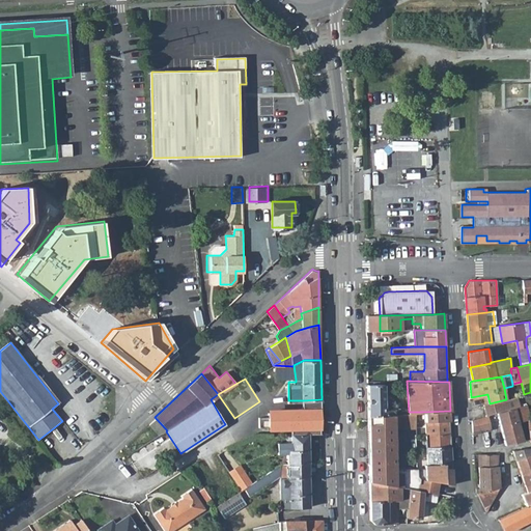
[(518,396),(524,394),(521,382),(512,384),(512,386),(514,397),(518,396)]
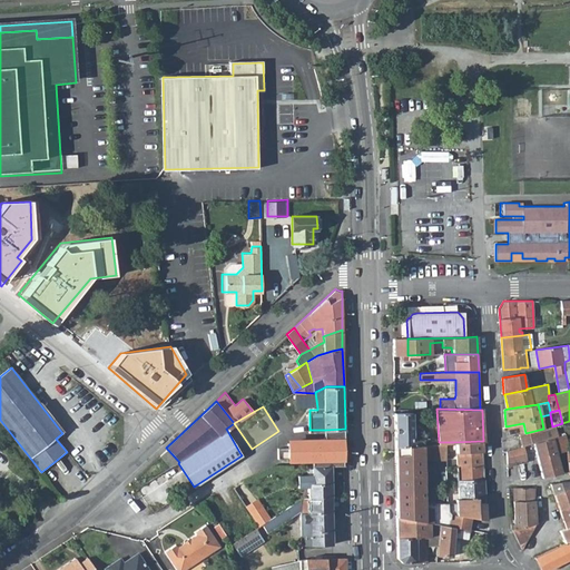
[(412,412),(395,412),(395,445),(412,445),(412,412)]
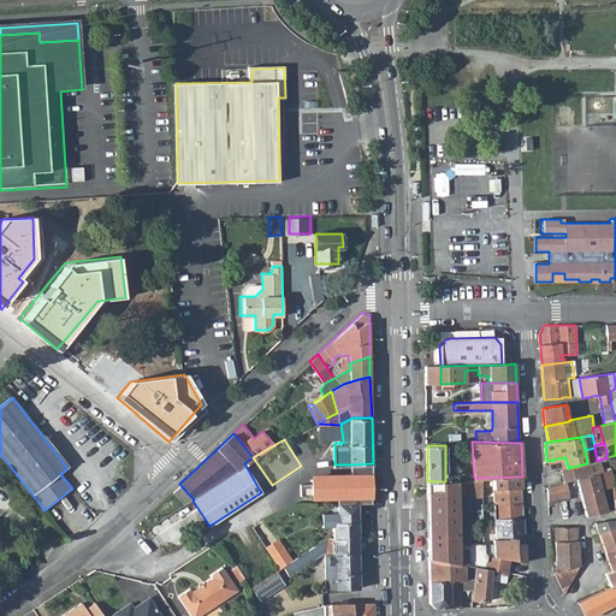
[(253,457),(244,463),(259,489),(266,484),(268,487),(272,485),(253,457)]
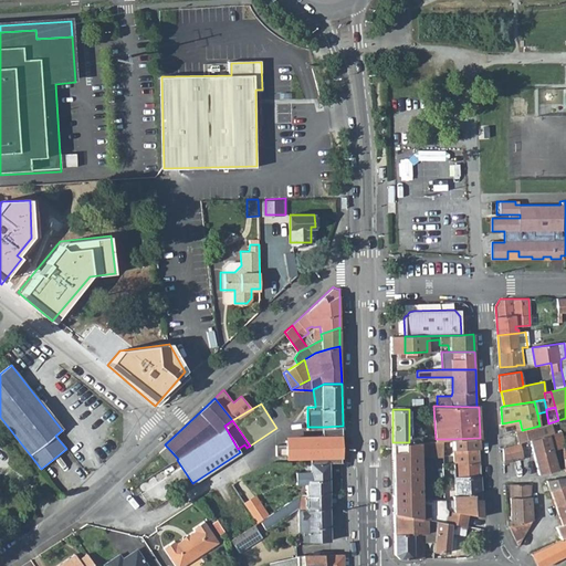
[(522,430),(515,431),(519,443),(531,439),(554,433),(552,422),(548,423),(540,426),(522,430)]
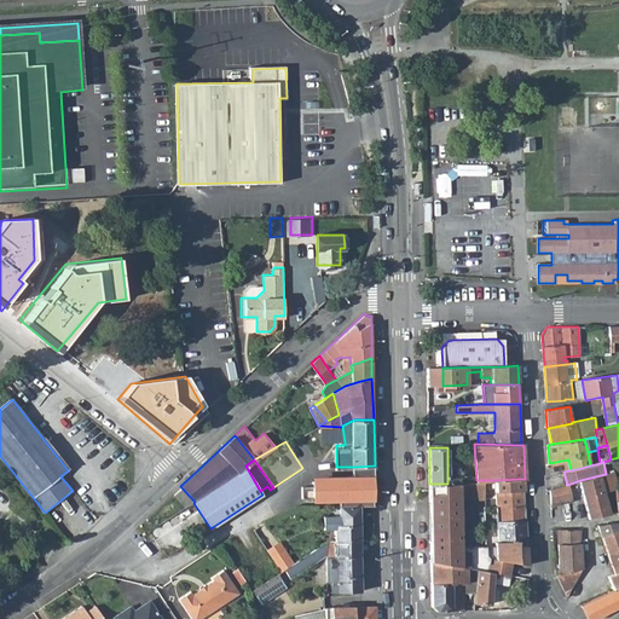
[(606,474),(580,480),(584,493),(583,493),(589,519),(611,514),(606,495),(615,491),(618,490),(618,489),(614,472),(606,474)]
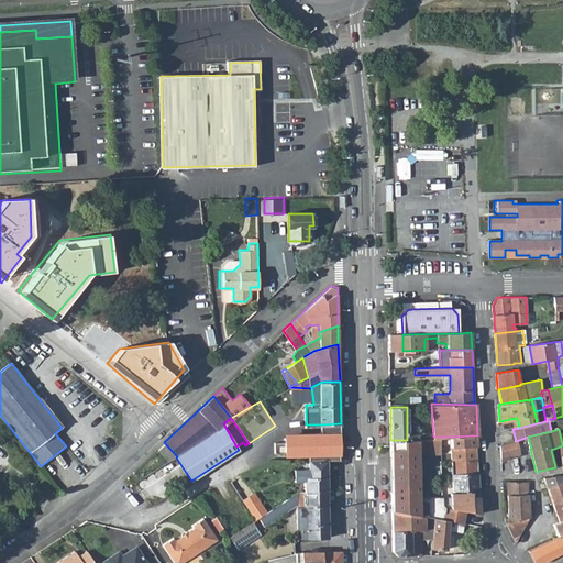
[(341,440),(341,431),(323,431),(323,434),(285,437),(285,441),(275,442),(275,452),(308,451),(308,460),(327,460),(340,460),(340,440),(341,440)]
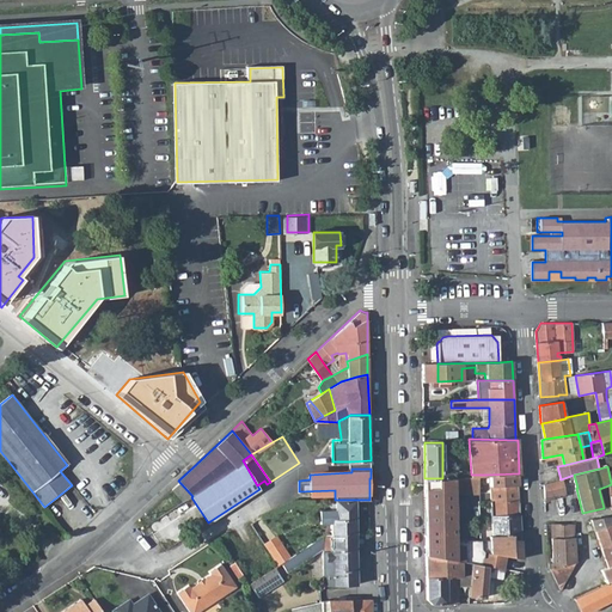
[(487,475),(487,479),(490,479),(491,534),(489,534),(489,539),(481,539),(481,548),(481,549),(484,551),(507,555),(522,558),(518,473),(487,475)]
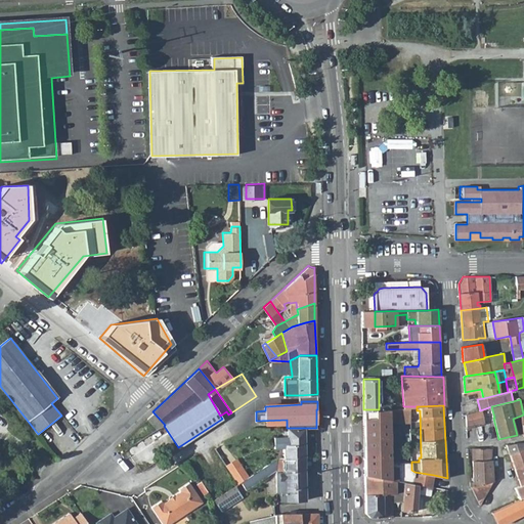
[(409,406),(403,406),(379,409),(363,409),(364,475),(390,479),(390,462),(389,422),(409,422),(409,406)]
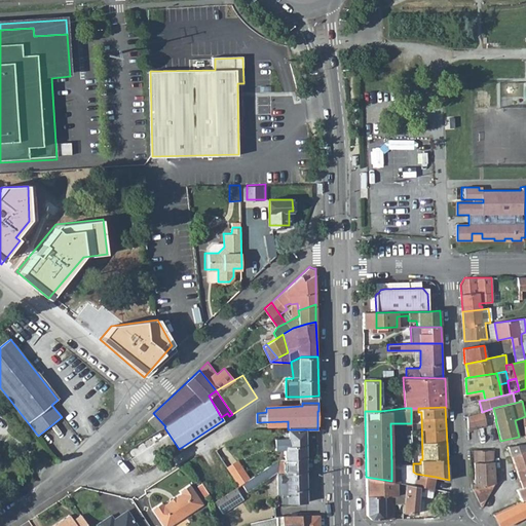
[(482,412),(467,415),(468,430),(488,425),(495,419),(496,419),(493,408),(482,412)]
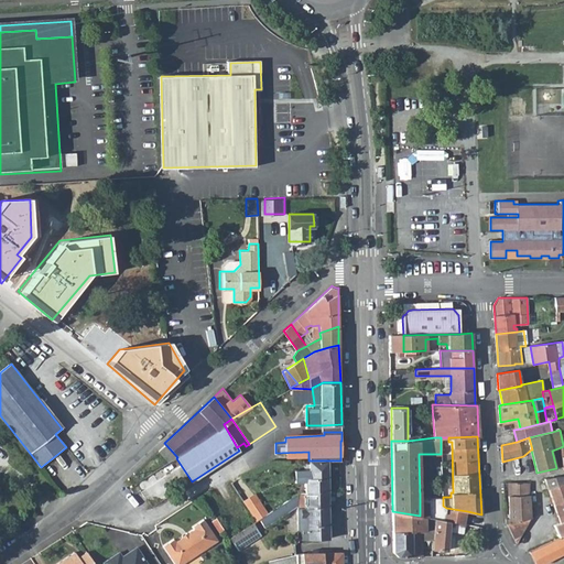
[(164,443),(158,449),(169,463),(176,458),(177,457),(164,443)]
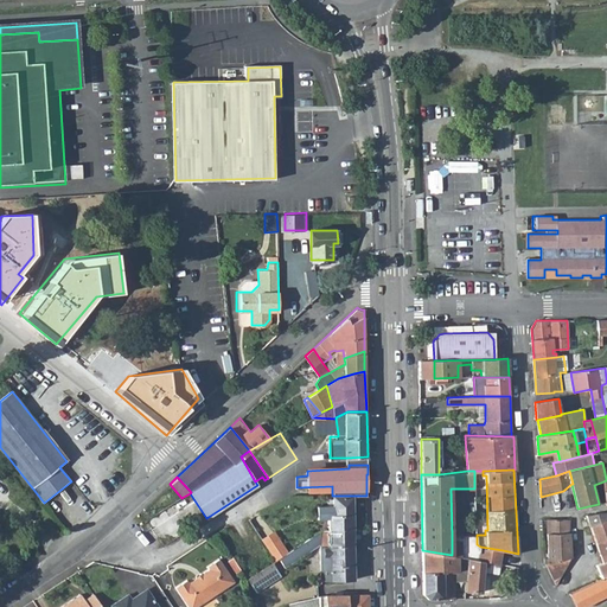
[(327,496),(328,529),(353,529),(352,496),(332,496),(327,496)]
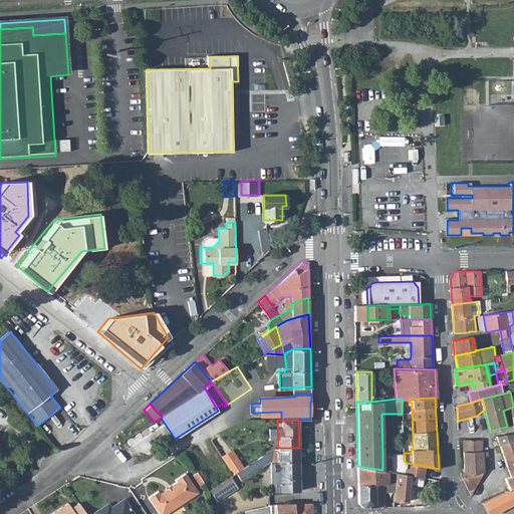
[(498,439),(500,445),(513,440),(513,438),(512,434),(497,436),(498,439)]
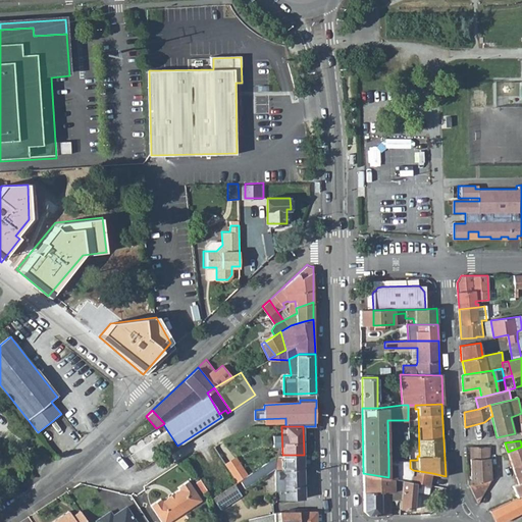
[(505,461),(511,459),(519,483),(519,484),(521,482),(521,447),(508,452),(506,446),(501,448),(505,461)]
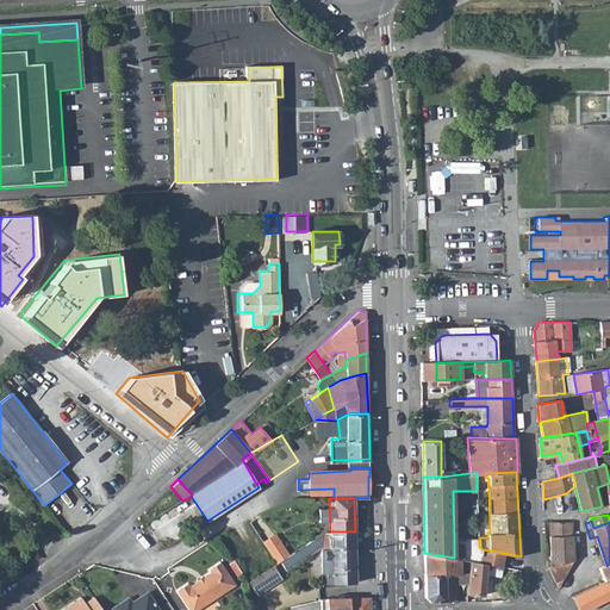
[(551,522),(552,560),(547,560),(547,565),(548,566),(573,560),(573,559),(572,523),(551,522)]
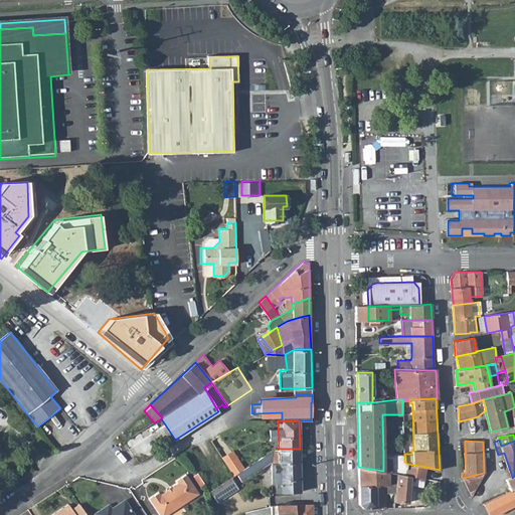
[(233,474),(244,467),(233,449),(222,456),(233,474)]
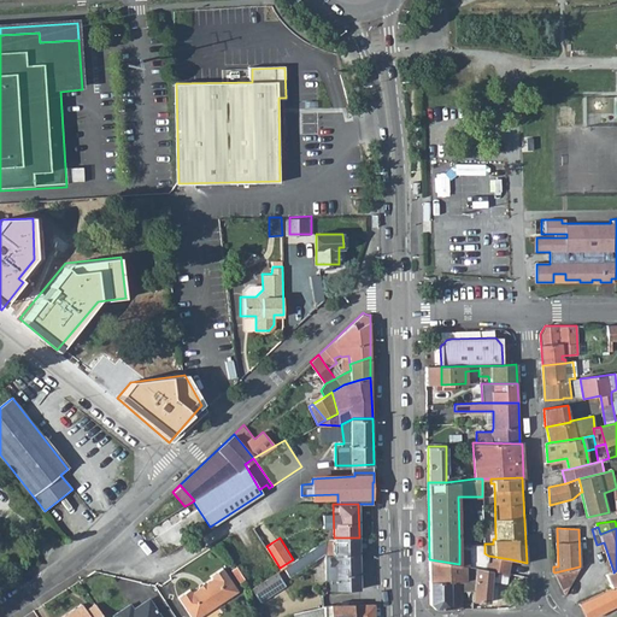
[(327,553),(359,552),(359,538),(334,538),(328,538),(285,566),(292,576),(327,553)]
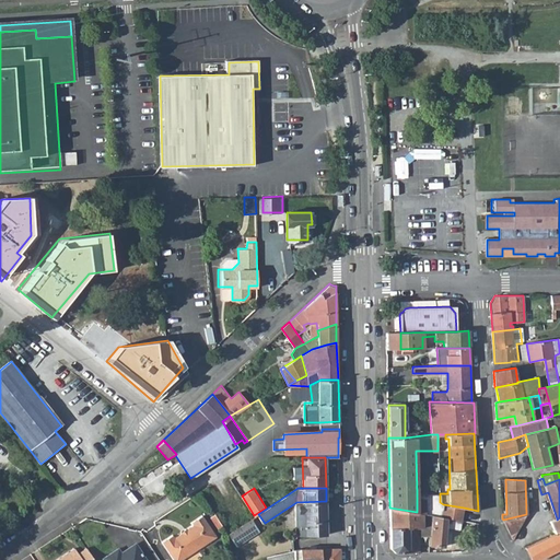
[(417,493),(417,512),(423,513),(422,527),(430,527),(431,515),(456,518),(462,520),(464,508),(443,504),(440,502),(440,501),(440,493),(440,492),(417,493)]
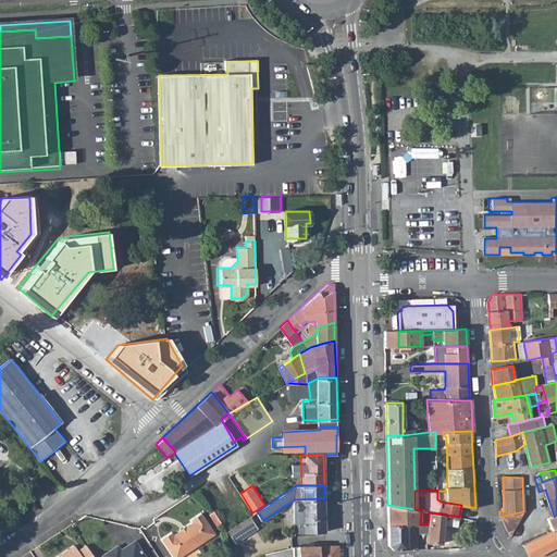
[(295,499),(296,531),(325,531),(324,498),(295,499)]
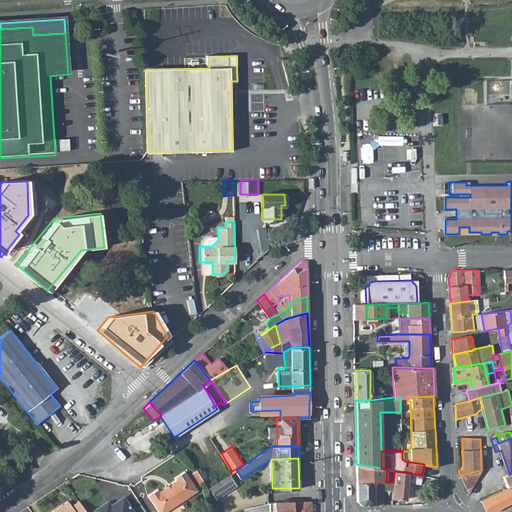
[(386,482),(387,469),(381,468),(356,464),(356,482),(383,482),(386,482)]
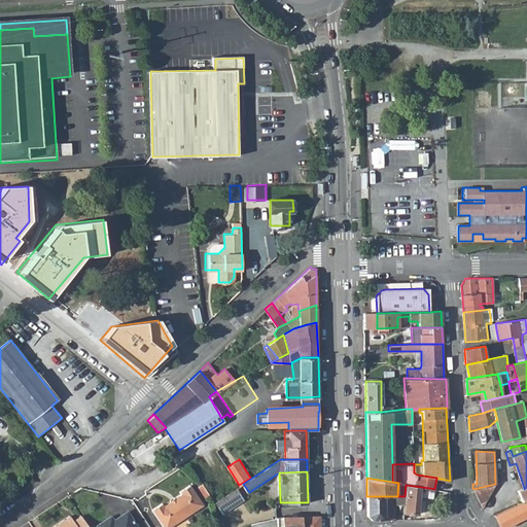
[(473,489),(484,507),(495,484),(473,489)]
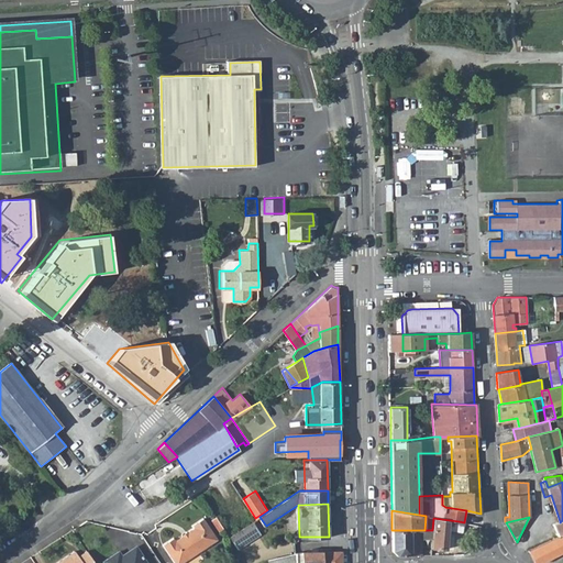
[(432,530),(432,537),(431,548),(445,549),(448,529),(456,530),(459,521),(433,518),(432,530)]
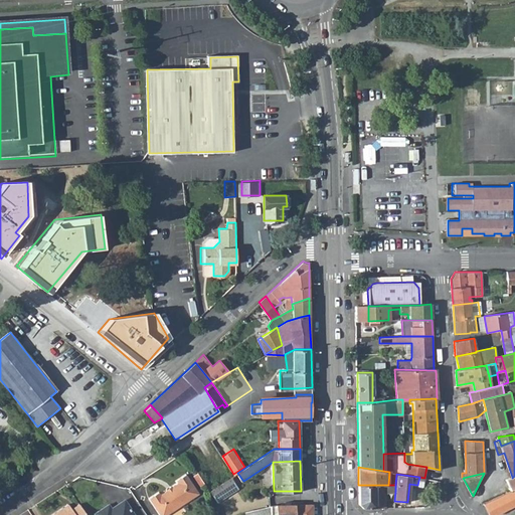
[(149,501),(158,514),(168,514),(199,495),(186,476),(176,483),(177,485),(160,496),(159,494),(149,501)]
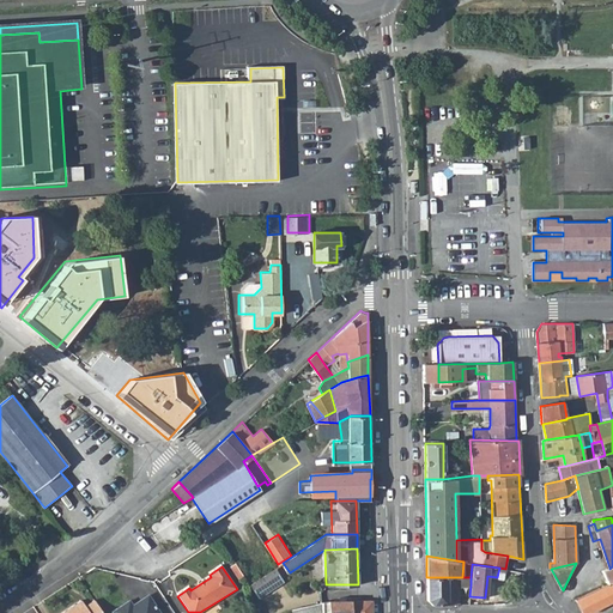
[(612,581),(612,566),(610,569),(610,568),(602,570),(608,583),(612,581)]
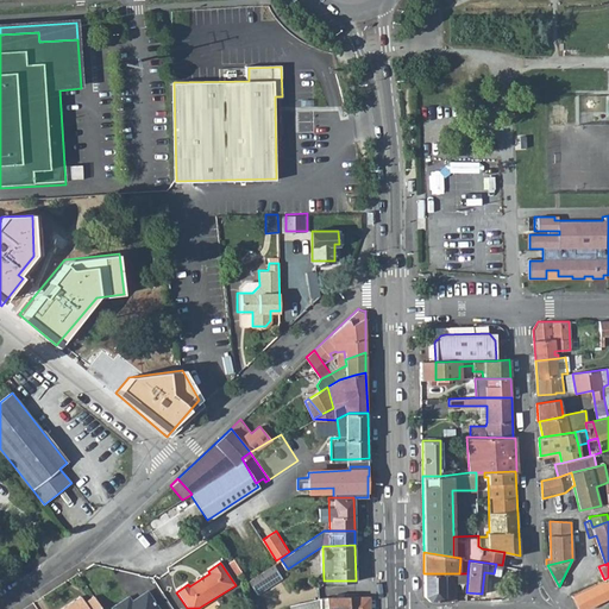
[(274,564),(250,579),(258,592),(283,577),(274,564)]
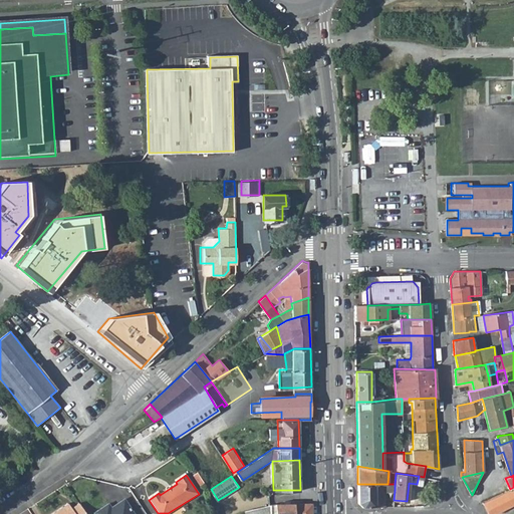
[(419,476),(417,484),(429,486),(430,479),(424,477),(419,476)]
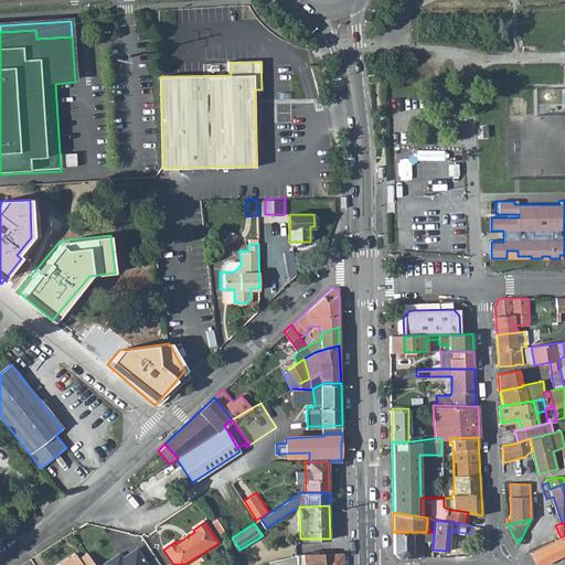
[(423,540),(423,532),(393,532),(394,553),(398,557),(426,557),(426,553),(424,553),(423,540)]
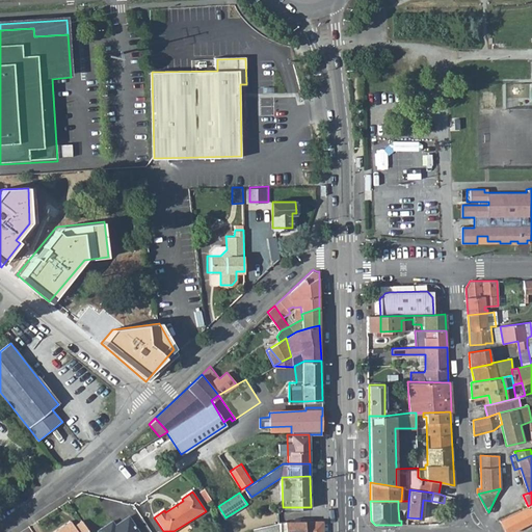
[(500,520),(505,531),(508,531),(531,520),(531,504),(528,506),(500,520)]
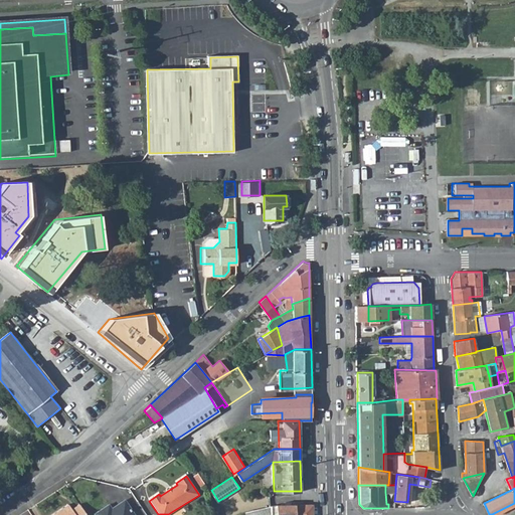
[(109,506),(96,514),(134,514),(125,502),(112,510),(109,506)]
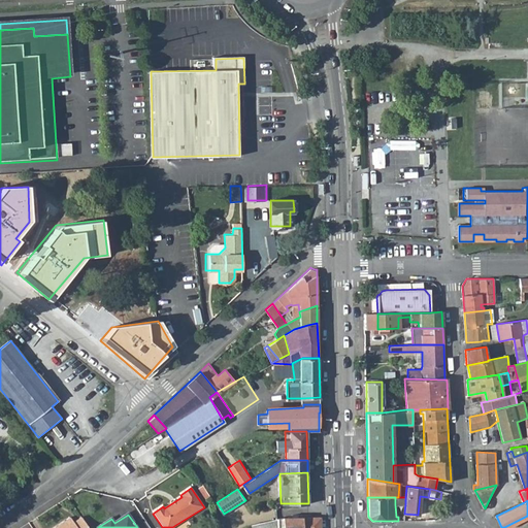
[(294,527),(321,527),(321,516),(294,517),(294,527)]
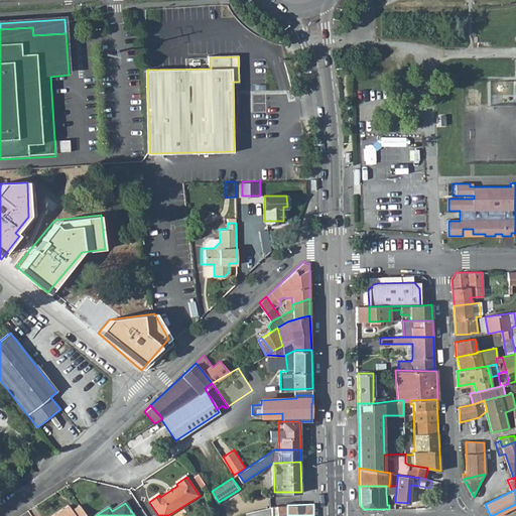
[(84,515),(82,513),(77,505),(69,510),(66,506),(50,515),(84,515)]
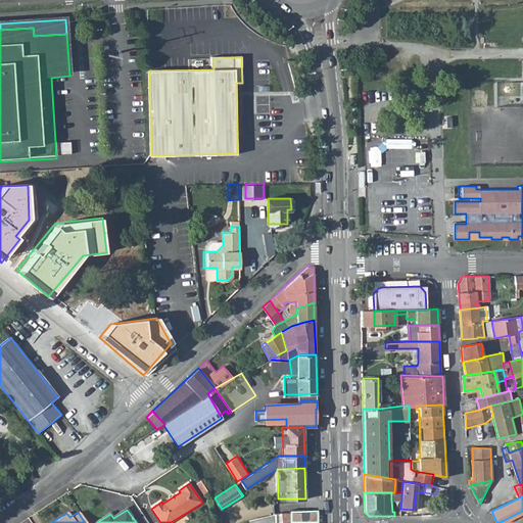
[(279,512),(274,513),(273,522),(286,522),(286,512),(279,512)]
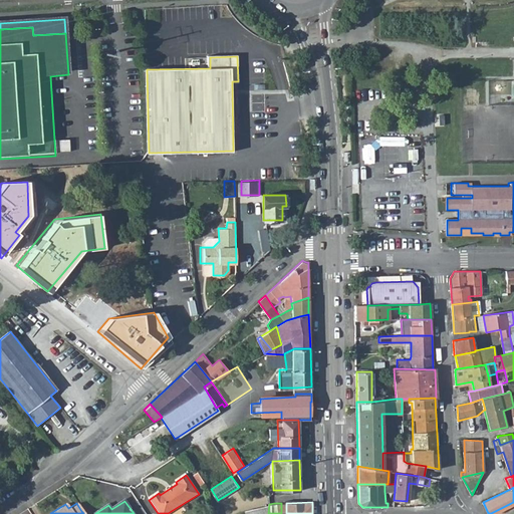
[(268,513),(269,504),(244,510),(244,513),(268,513)]
